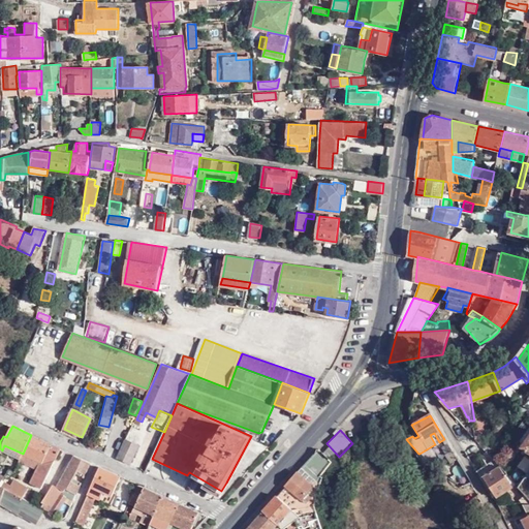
[(47,442),(31,435),(27,444),(23,454),(20,461),(38,469),(32,483),(43,489),(53,470),(63,449),(47,442)]
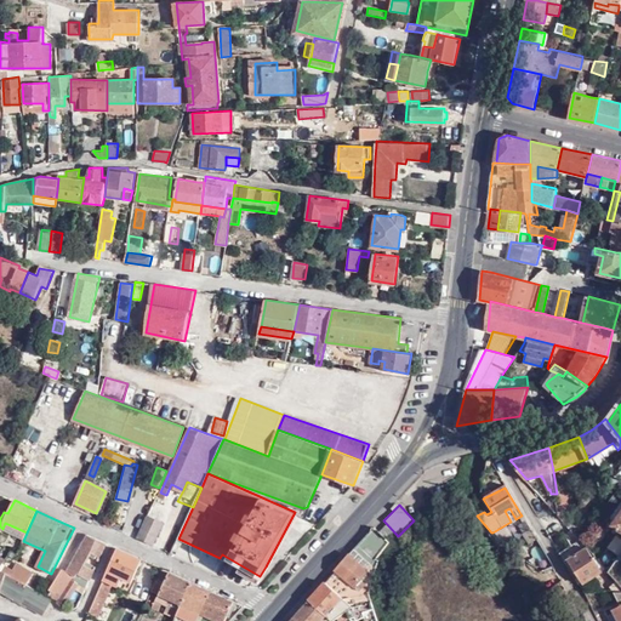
[(165,520),(151,513),(143,529),(140,537),(154,543),(165,520)]
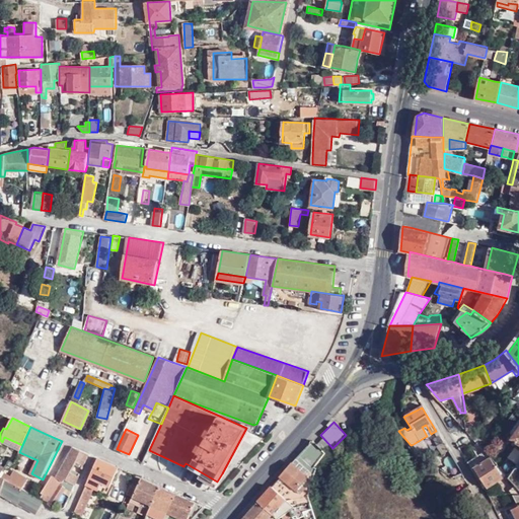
[(320,440),(316,445),(319,448),(320,449),(321,450),(326,445),(320,440)]
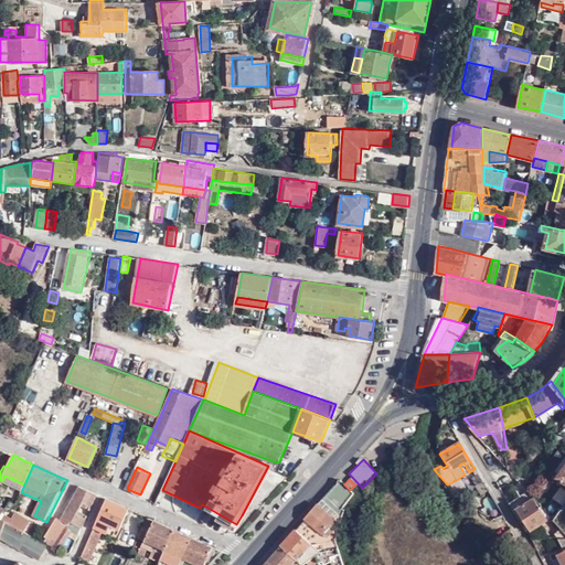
[(348,488),(344,484),(341,482),(340,481),(321,503),(336,515),(343,505),(344,503),(352,492),(350,490),(349,489),(348,488)]
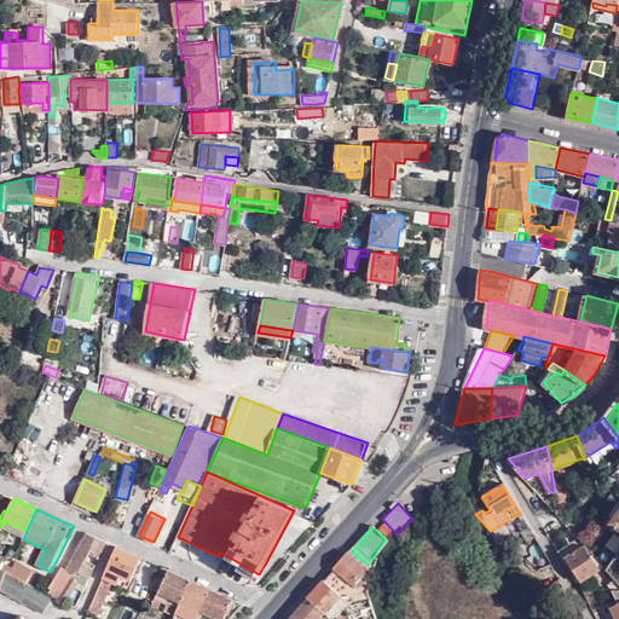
[(533,538),(527,527),(521,532),(527,542),(533,538)]
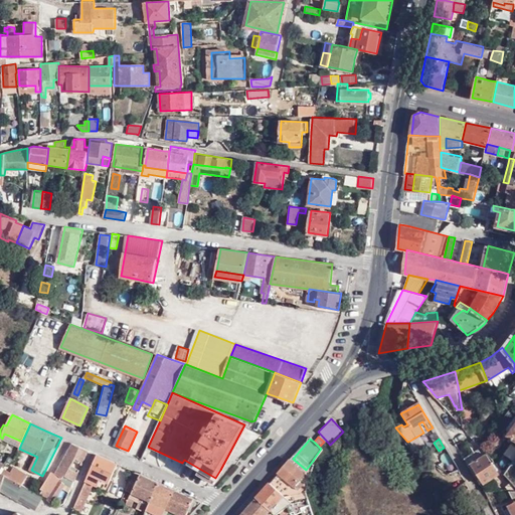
[(53,504),(68,483),(64,480),(65,478),(66,475),(76,480),(80,470),(71,466),(73,461),(82,465),(90,451),(73,443),(56,473),(62,477),(51,493),(47,499),(53,504)]
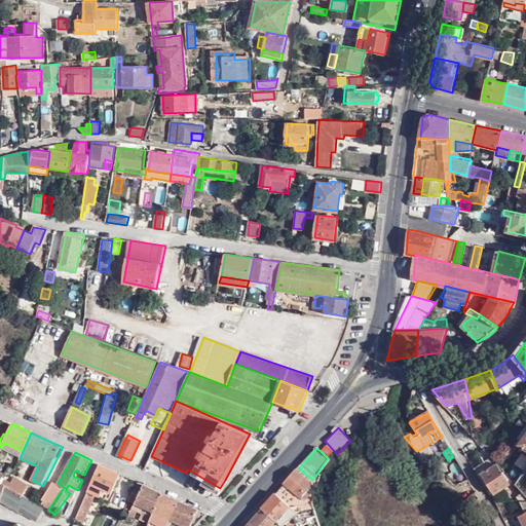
[(159,475),(163,463),(154,460),(150,473),(159,475)]
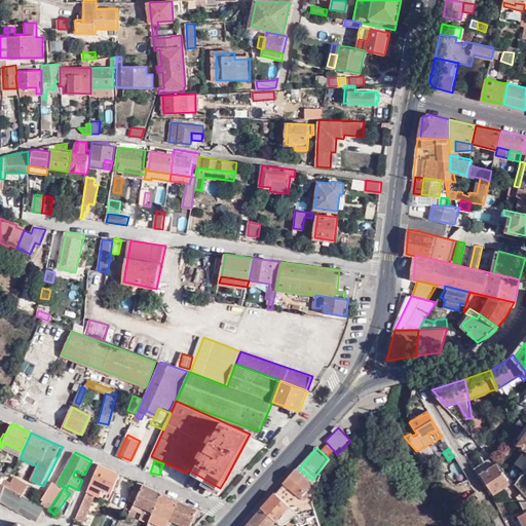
[(498,463),(482,474),(495,494),(511,484),(498,463)]
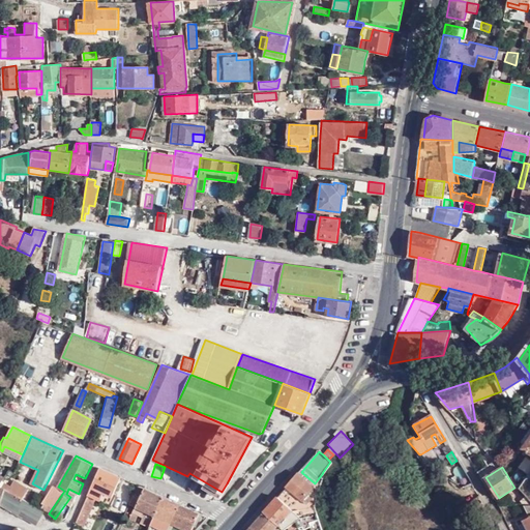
[(114,496),(122,477),(101,468),(93,487),(114,496)]
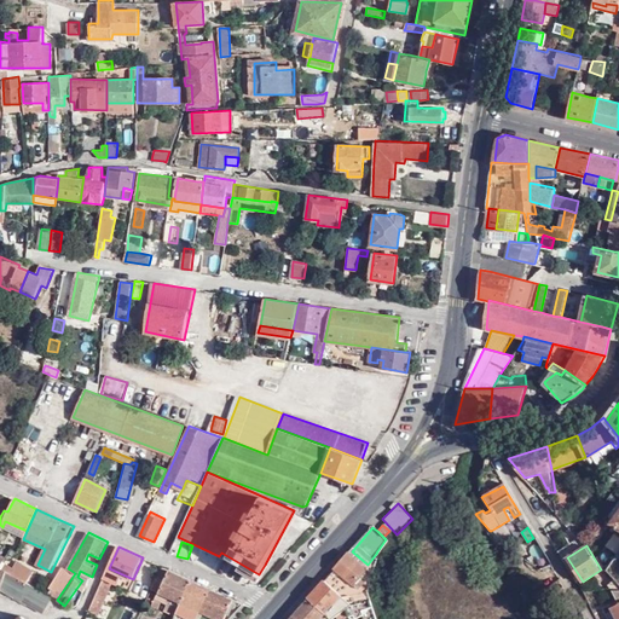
[(204,562),(217,568),(220,560),(208,554),(204,562)]
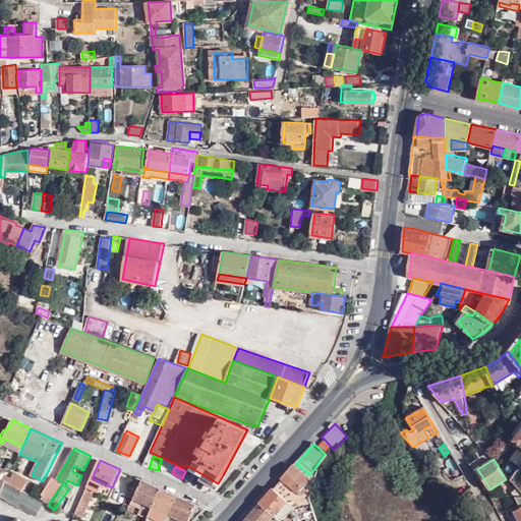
[(309,495),(316,466),(309,475),(308,478),(308,481),(309,495)]
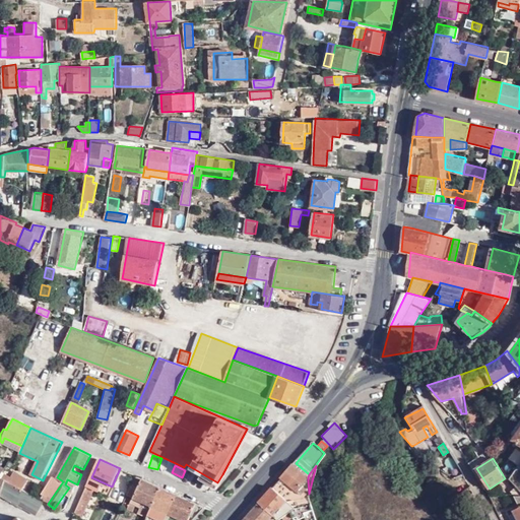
[(306,478),(293,466),(272,490),(284,502),(308,480),(308,477),(306,477),(306,478)]
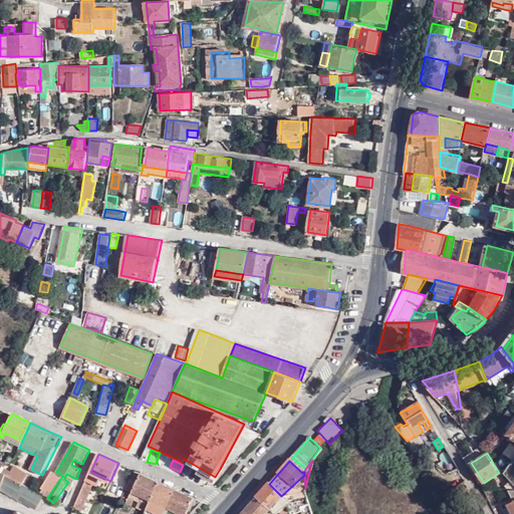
[(7,469),(4,475),(5,475),(23,485),(29,475),(15,467),(12,472),(7,469)]
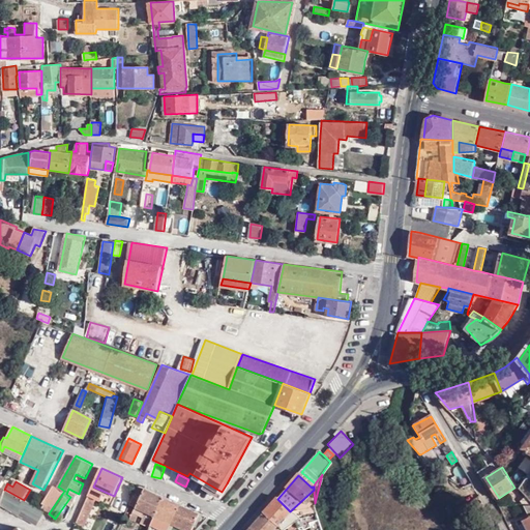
[(45,503),(47,504),(53,507),(64,491),(58,487),(56,486),(45,503)]
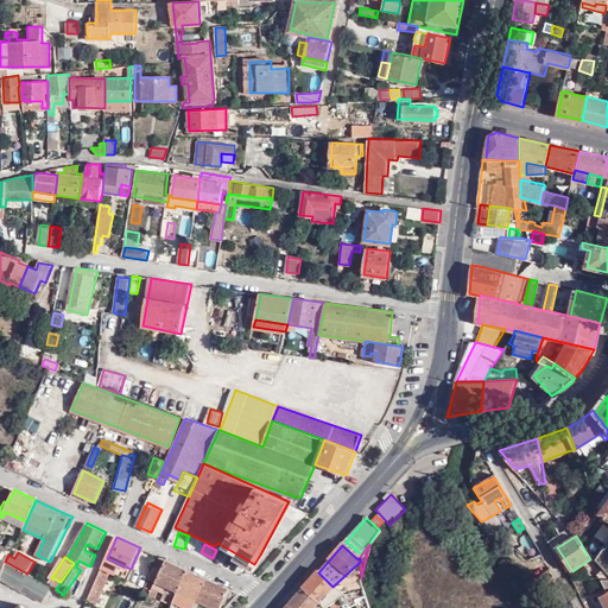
[(107,558),(103,567),(112,570),(127,577),(131,569),(107,558)]
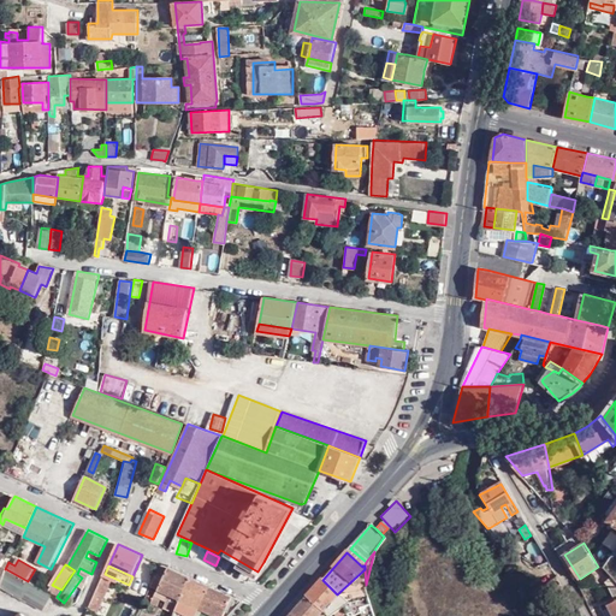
[(187,588),(193,578),(165,566),(161,572),(154,587),(160,590),(154,603),(160,606),(164,599),(167,602),(165,608),(176,612),(177,610),(187,588)]
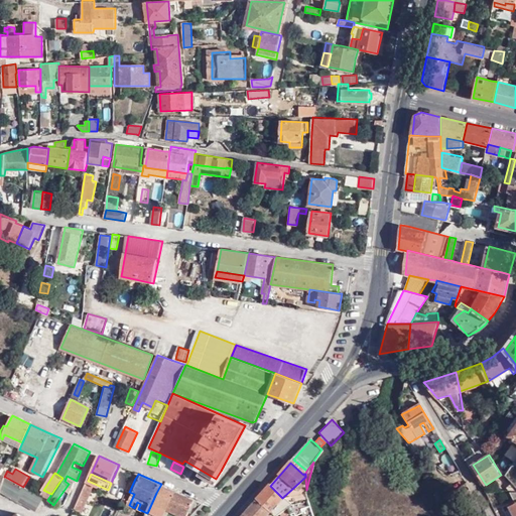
[(515,486),(507,474),(503,480),(512,492),(515,492),(515,486)]
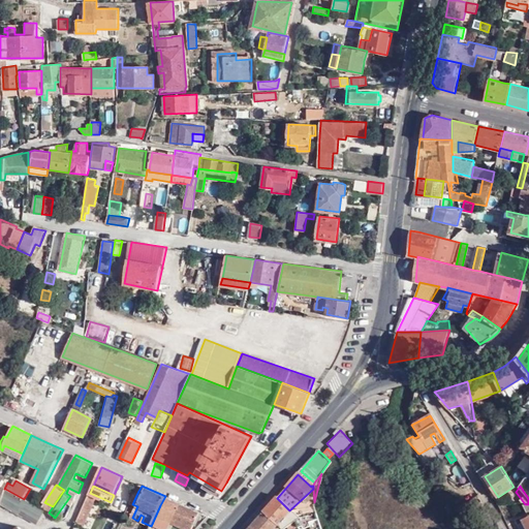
[(75,499),(79,493),(68,488),(67,491),(66,493),(70,496),(75,499)]
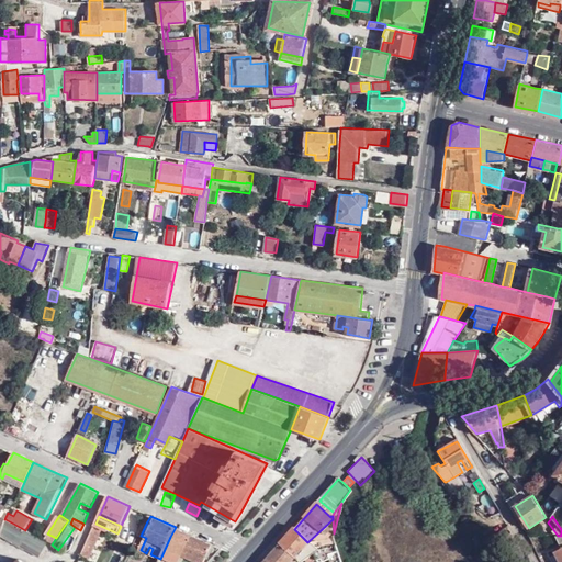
[(0,535),(38,557),(46,542),(45,541),(25,530),(6,519),(1,532),(0,534),(0,535)]
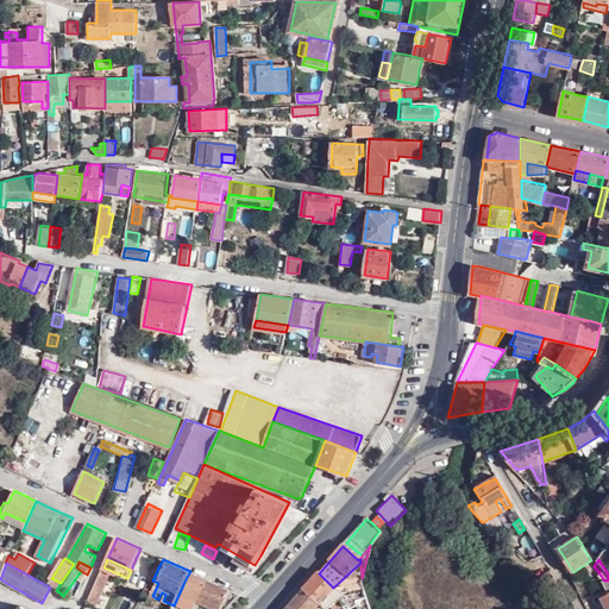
[(360,563),(333,588),(346,598),(340,603),(341,608),(356,608),(360,607),(358,603),(366,601),(365,594),(363,584),(362,578),(360,563)]
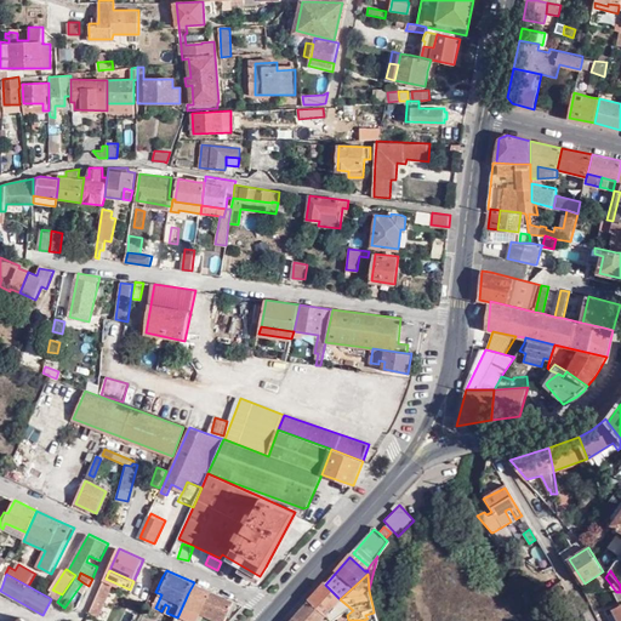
[(106,579),(102,585),(110,590),(114,582),(106,579)]
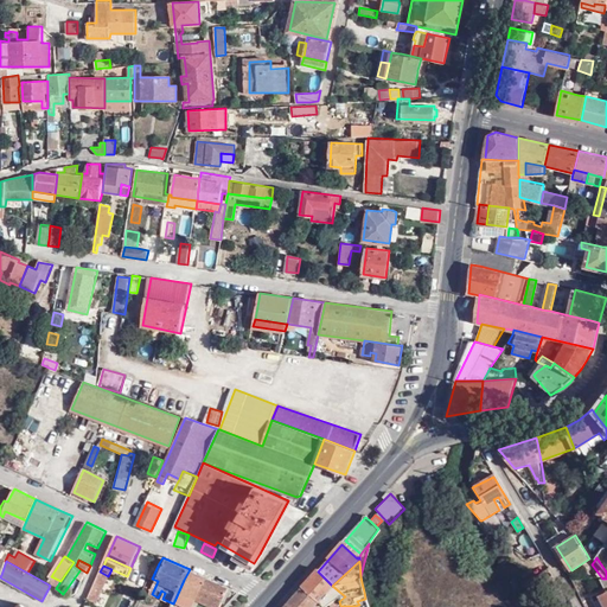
[(180,604),(189,606),(195,606),(209,577),(190,569),(184,580),(174,601),(180,604)]
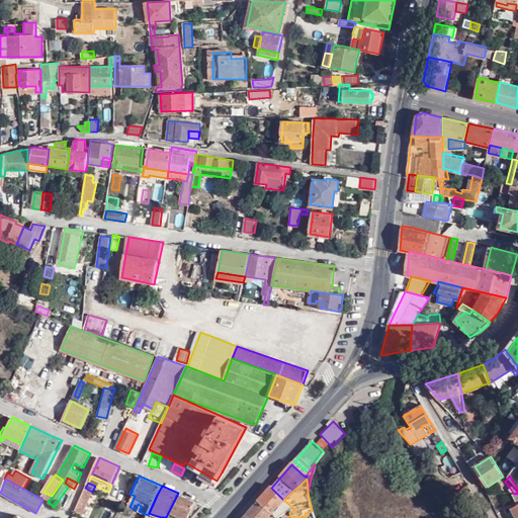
[(92,492),(85,488),(77,506),(84,510),(92,492)]
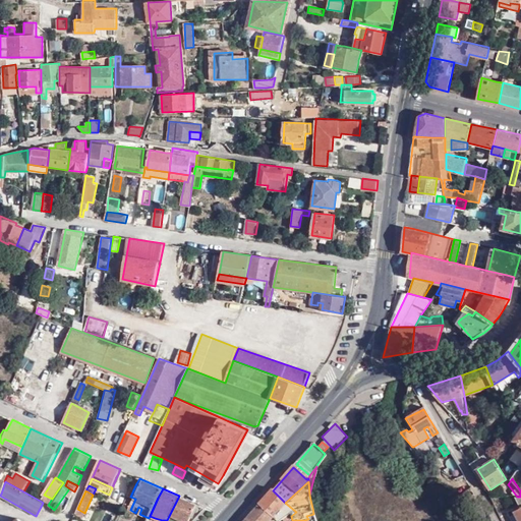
[(269,514),(285,503),(273,490),(258,505),(269,514)]
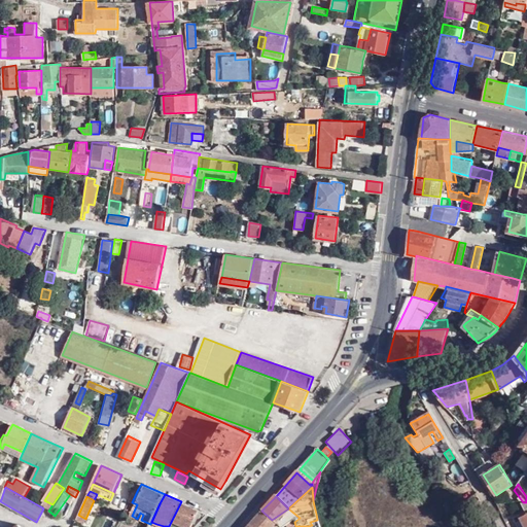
[(43,508),(48,511),(53,504),(46,501),(42,507),(43,508)]
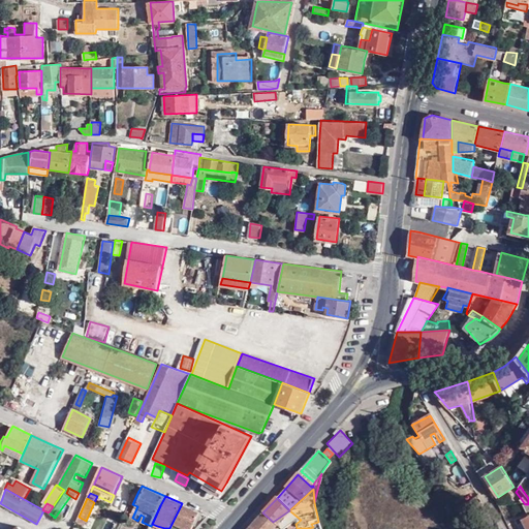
[(192,528),(201,512),(182,503),(169,528),(192,528)]
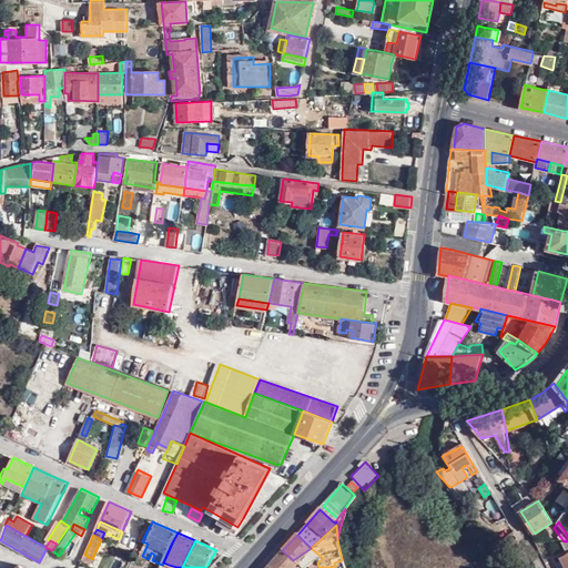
[(567,567),(567,541),(564,541),(558,543),(564,553),(553,557),(557,567),(567,567)]
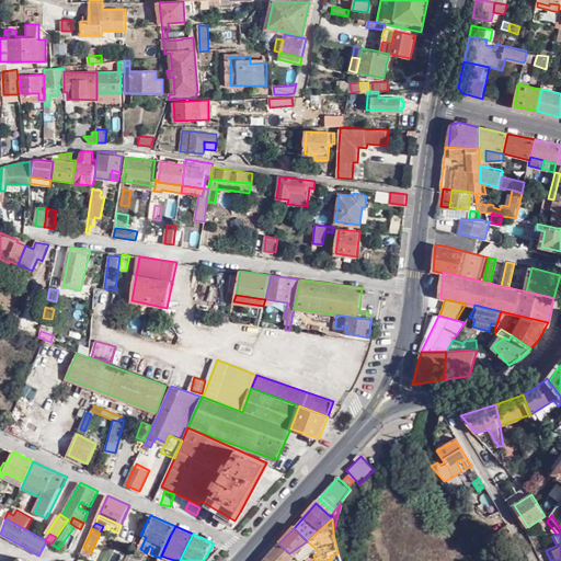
[(304,560),(313,556),(319,551),(307,541),(289,553),(294,559),(296,560),(304,560)]
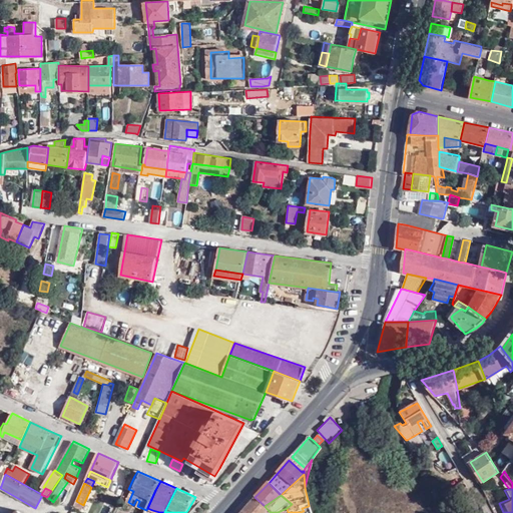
[(257,512),(265,506),(254,497),(242,511),(243,512),(257,512)]
